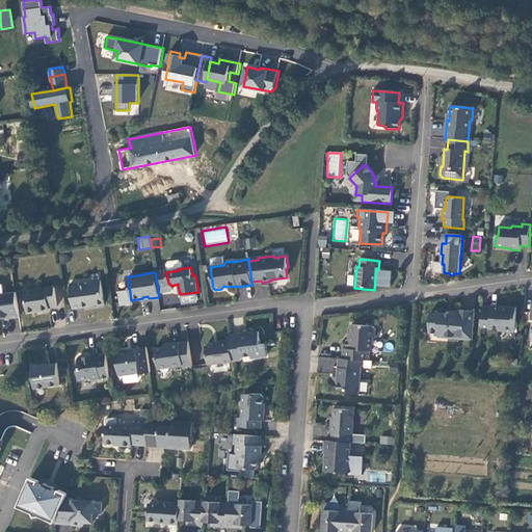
[(105,303),(102,281),(91,282),(89,285),(80,286),(79,283),(71,284),(74,309),(89,307),(89,304),(97,304),(98,306),(105,303)]
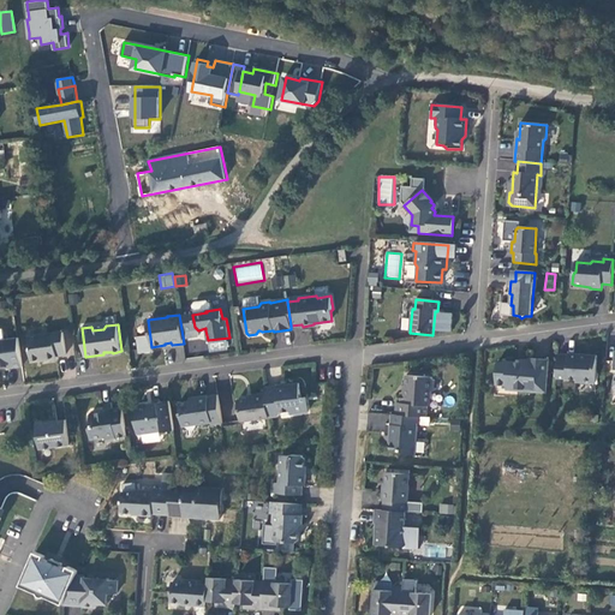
[(64,332),(29,336),(33,360),(57,357),(58,356),(66,354),(64,332)]
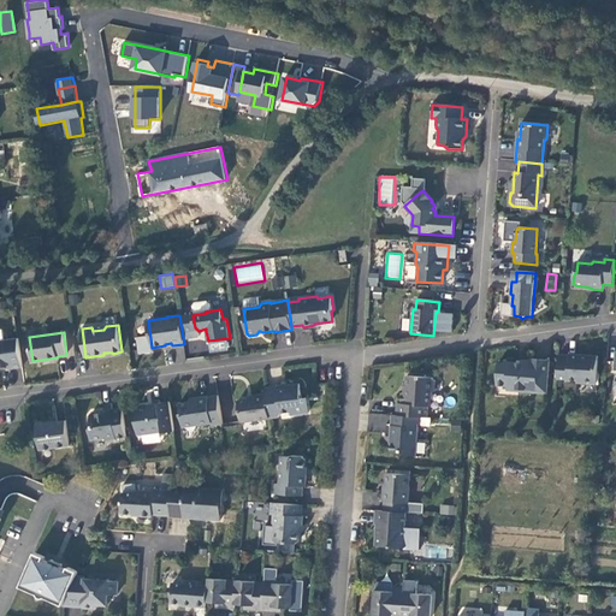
[(10,368),(22,367),(18,338),(3,341),(0,341),(0,366),(10,366),(10,368)]
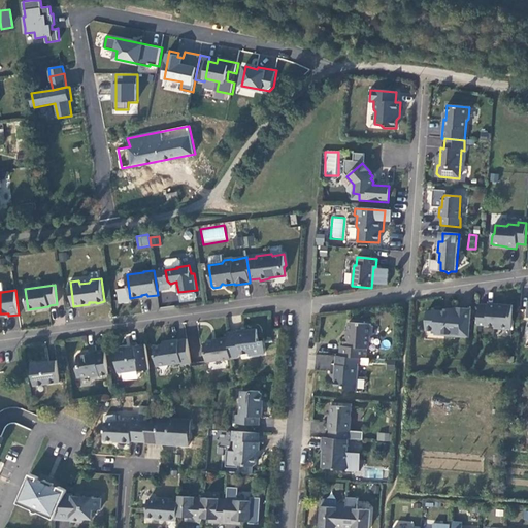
[(153,310),(159,309),(157,297),(151,298),(153,310)]
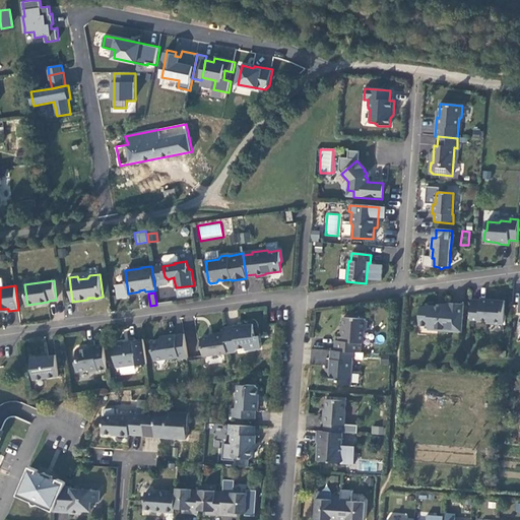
[(472,300),(470,319),(488,320),(486,323),(504,324),(505,300),(480,299),(481,300),(472,300)]
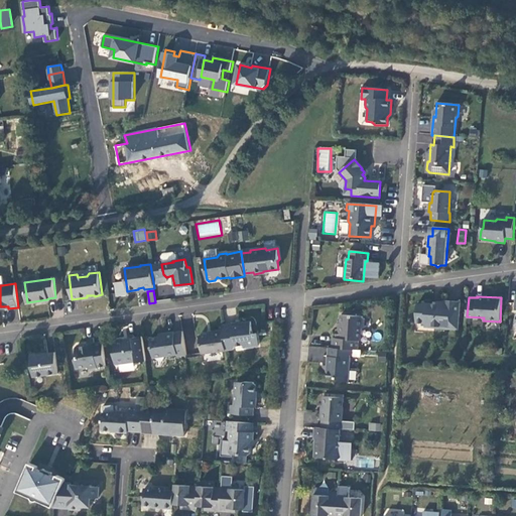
[(424,327),(448,329),(449,316),(460,317),(461,301),(444,300),(443,302),(437,301),(437,304),(423,302),(417,303),(416,323),(425,323),(424,327)]
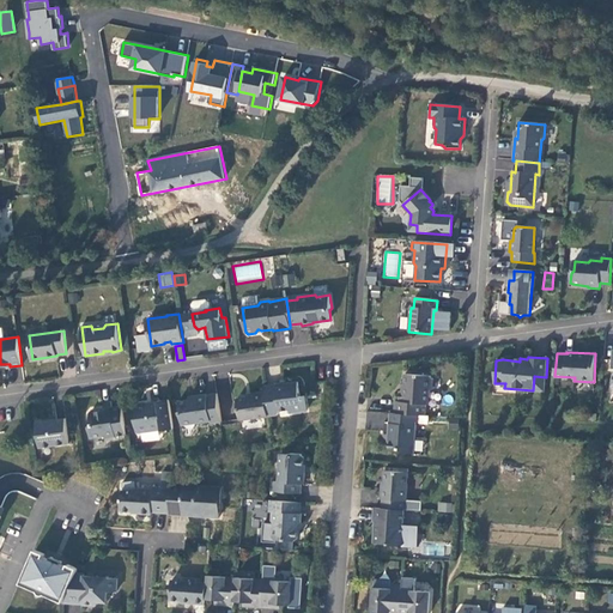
[(419,414),(425,416),(425,404),(428,404),(429,392),(432,388),(434,378),(430,375),(405,374),(404,390),(400,390),(399,401),(394,401),(394,413),(419,414)]
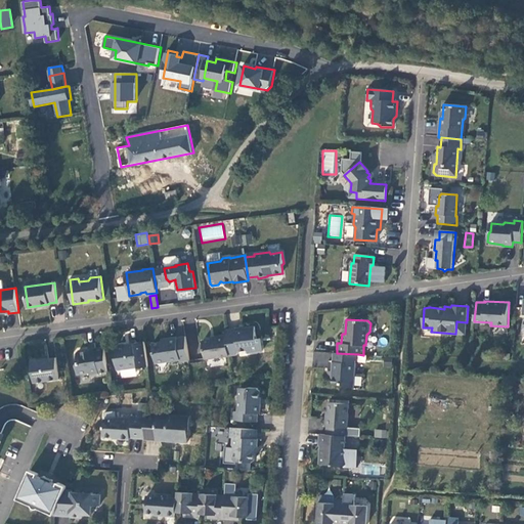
[(456,321),(455,334),(466,334),(467,322),(456,321)]
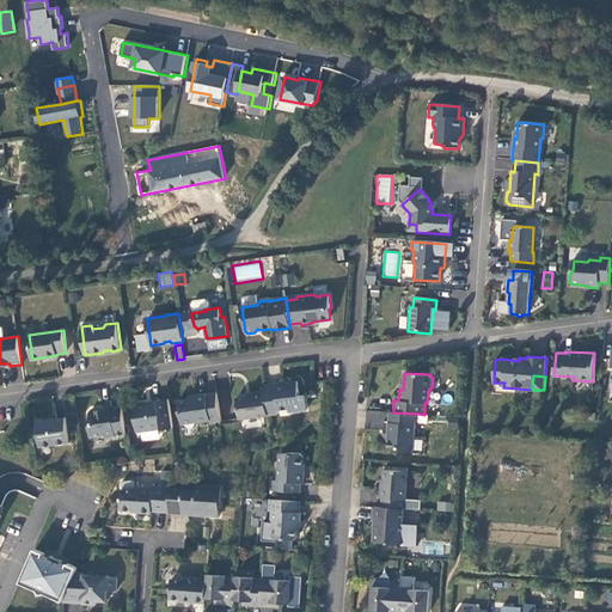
[(297,380),(264,385),(264,391),(268,415),(277,414),(280,410),(288,409),(292,412),(307,410),(305,395),(300,395),(297,380)]
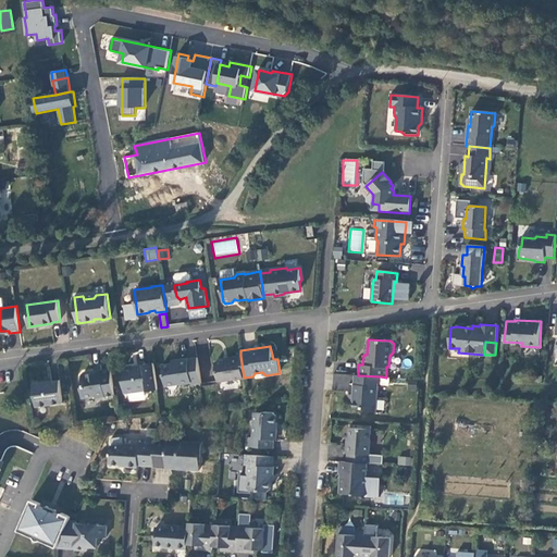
[(244,378),(240,356),(230,357),(230,360),(215,362),(219,381),(244,378)]
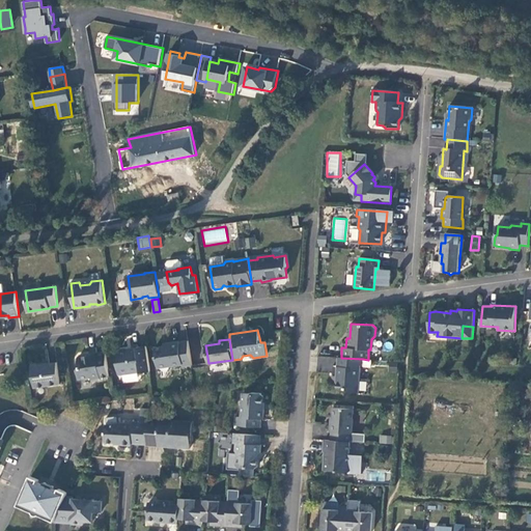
[(191,365),(187,340),(179,342),(178,340),(168,343),(168,345),(155,347),(158,368),(182,364),(183,366),(191,365)]
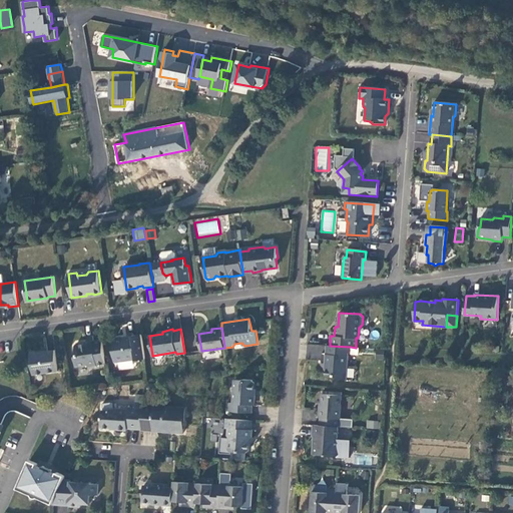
[(145,359),(141,334),(132,336),(132,338),(125,339),(123,337),(117,338),(114,341),(115,348),(112,351),(115,362),(136,359),(136,360),(145,359)]
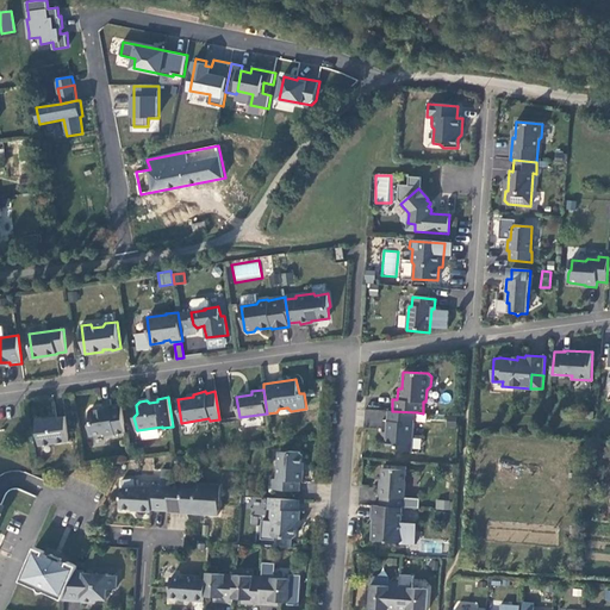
[(125,433),(120,404),(92,408),(89,411),(91,423),(89,424),(91,435),(104,434),(106,436),(116,435),(116,434),(125,433)]
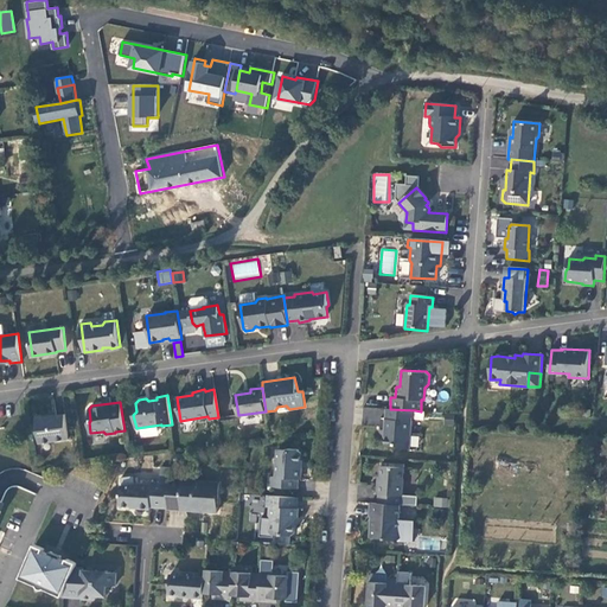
[(415,410),(390,409),(387,409),(384,429),(385,430),(385,443),(397,445),(400,448),(409,449),(413,419),(415,417),(415,410)]
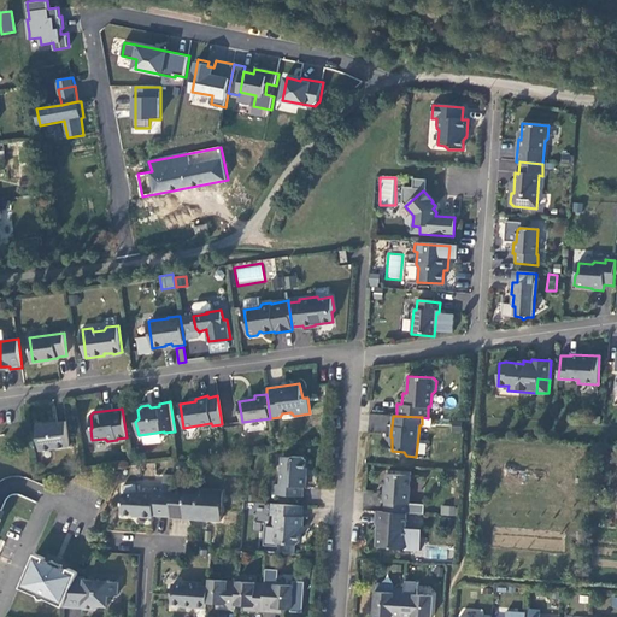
[(66,421),(37,425),(40,450),(70,446),(66,421)]
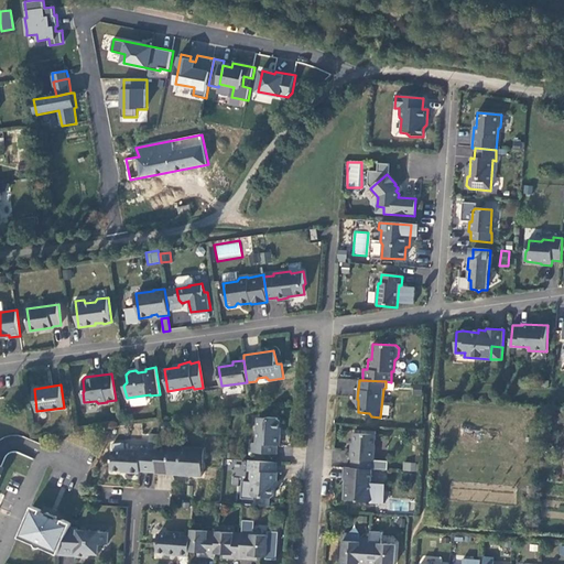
[(249,452),(278,454),(278,445),(280,445),(280,434),(279,434),(280,420),(278,418),(269,416),(268,418),(258,418),(256,442),(249,442),(249,452)]
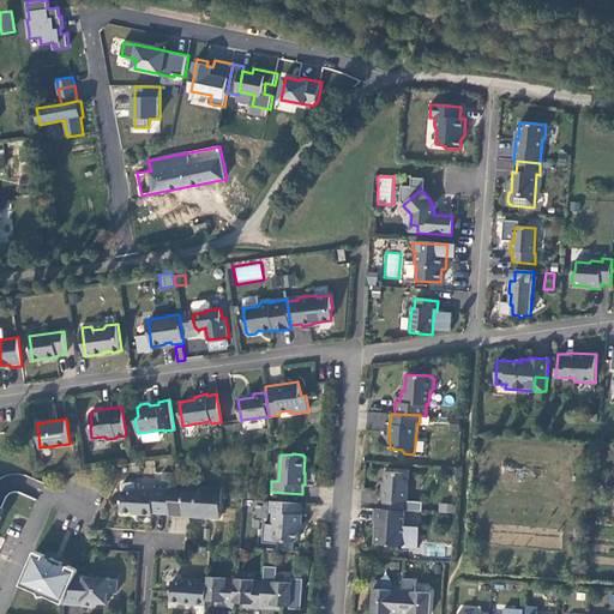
[(405,510),(407,510),(409,473),(385,471),(384,488),(381,488),(381,499),(383,499),(381,509),(405,510)]
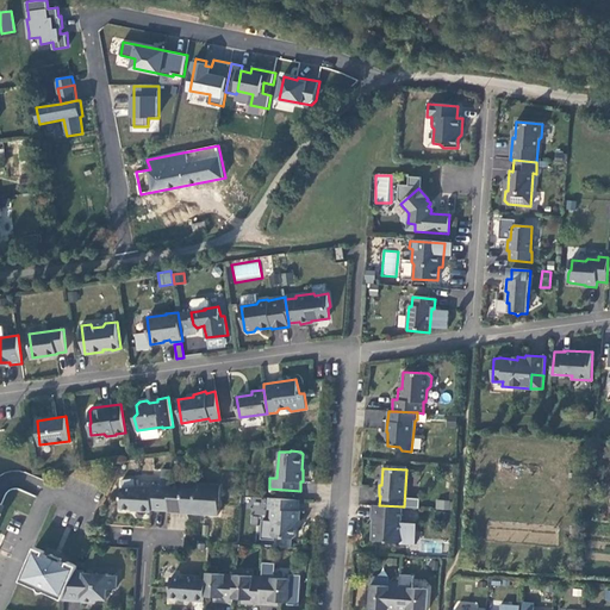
[(169,485),(168,511),(217,515),(219,485),(170,480),(169,485)]
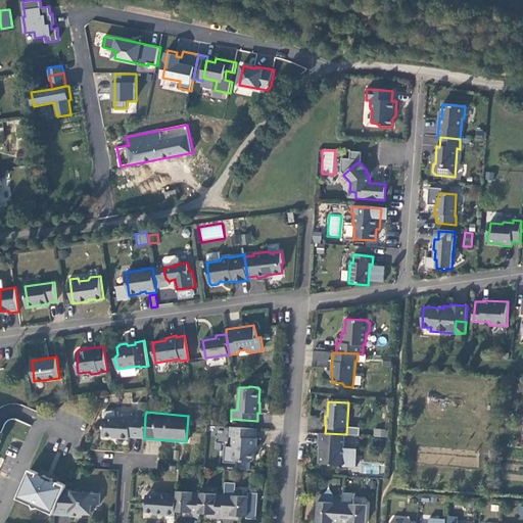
[(129,437),(144,438),(145,416),(131,415),(130,417),(120,416),(104,418),(103,435),(119,436),(120,438),(129,438),(129,437)]
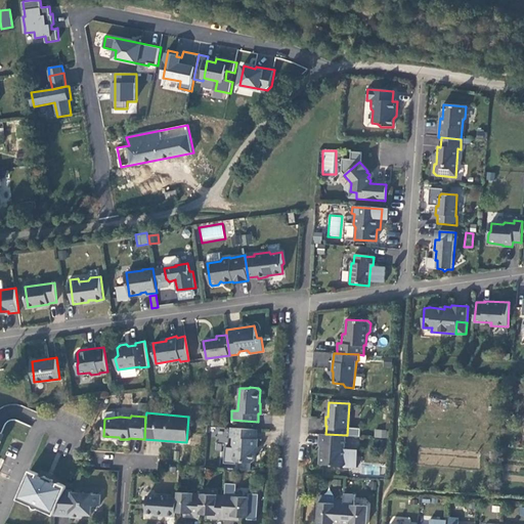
[(257,438),(258,429),(231,428),(230,437),(233,437),(232,447),(234,450),(233,459),(235,461),(252,462),(254,460),(255,449),(258,447),(259,438),(257,438)]
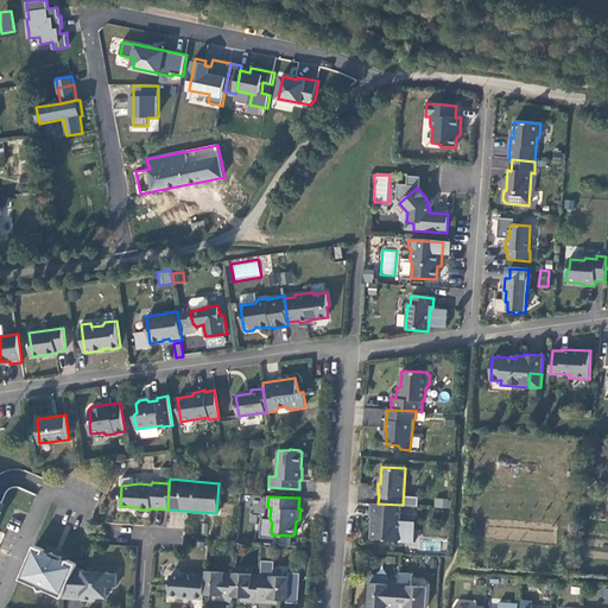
[(434,507),(449,508),(449,499),(435,498),(434,507)]
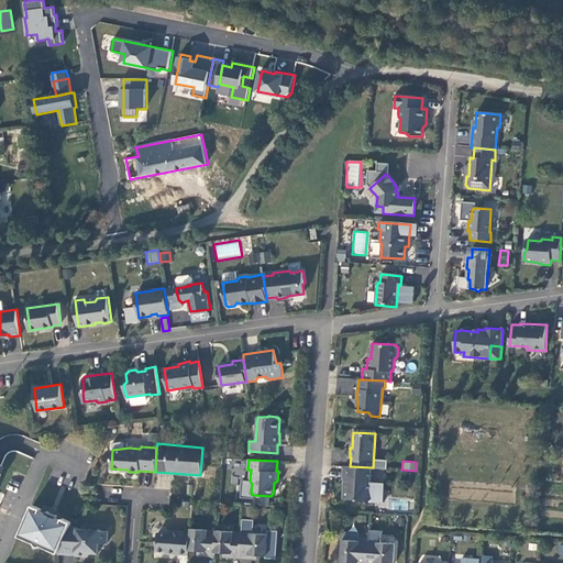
[(383,501),(384,483),(371,482),(372,467),(350,466),(343,465),(342,478),(345,478),(345,484),(344,484),(343,498),(356,499),(356,500),(368,501),(372,498),(375,501),(383,501)]
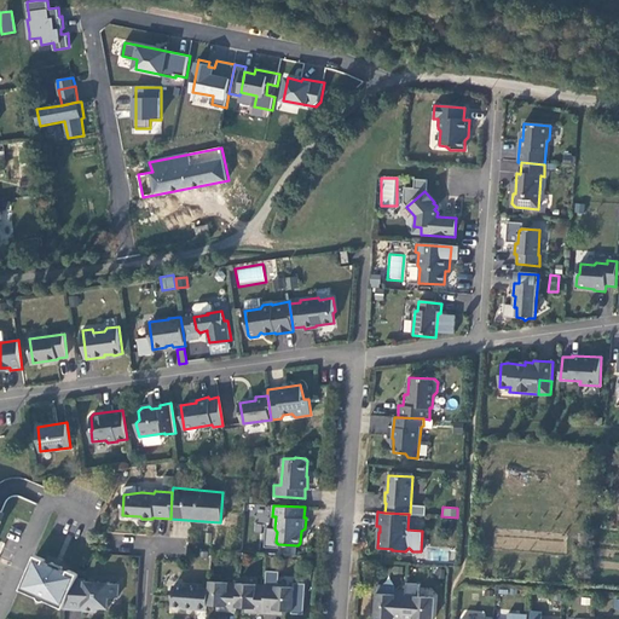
[(55,605),(64,608),(76,579),(79,574),(69,570),(68,573),(62,570),(63,567),(51,562),(51,565),(44,561),(45,559),(35,555),(21,589),(30,594),(32,590),(39,594),(39,596),(40,599),(41,601),(44,601),(46,601),(47,600),(48,597),(57,601),(55,605)]
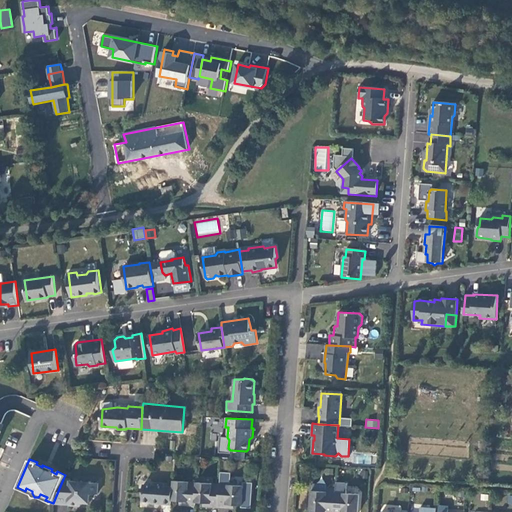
[(63,479),(53,503),(69,504),(82,504),(82,502),(90,502),(90,494),(97,494),(98,483),(71,481),(71,479),(63,479)]
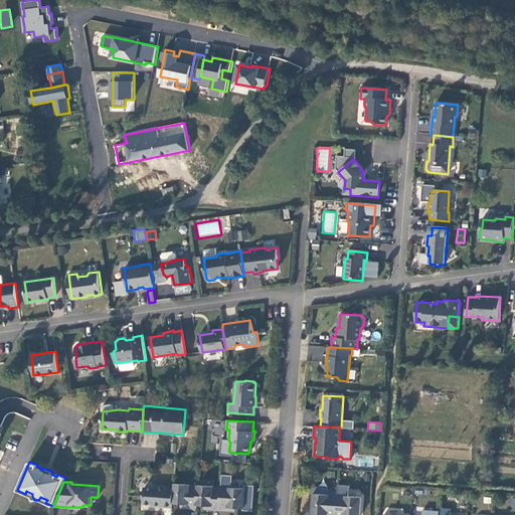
[(190,484),(174,483),(173,489),(173,503),(188,504),(188,508),(196,508),(196,504),(197,492),(189,491),(190,484)]
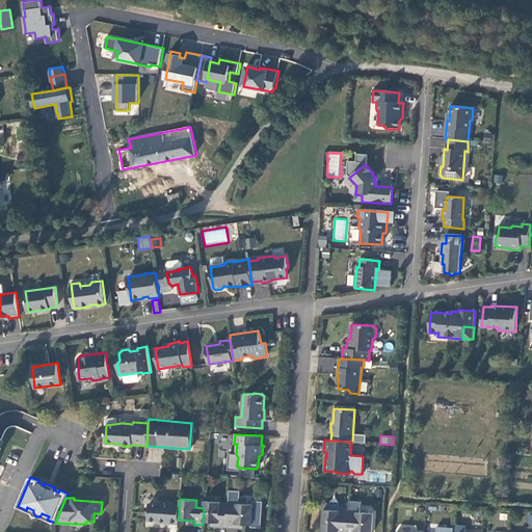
[(238,499),(229,499),(229,502),(229,510),(228,523),(251,525),(254,505),(237,503),(238,499)]
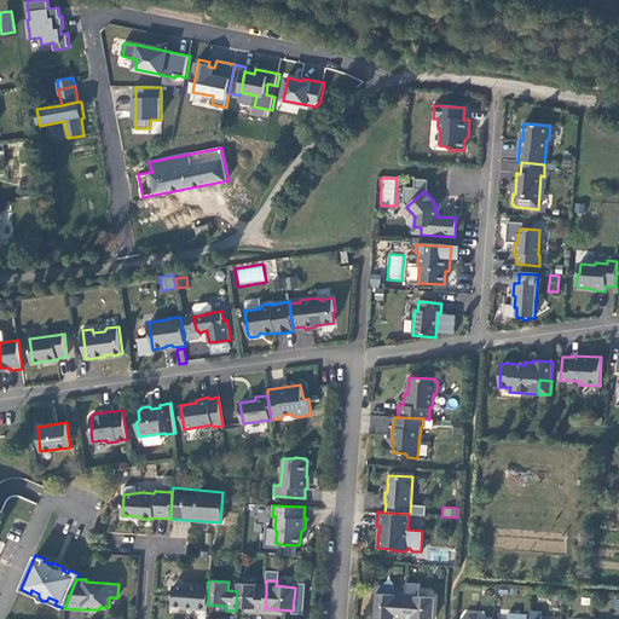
[(256,584),(238,583),(237,591),(236,606),(244,607),(244,612),(265,613),(265,608),(266,594),(256,593),(256,584)]
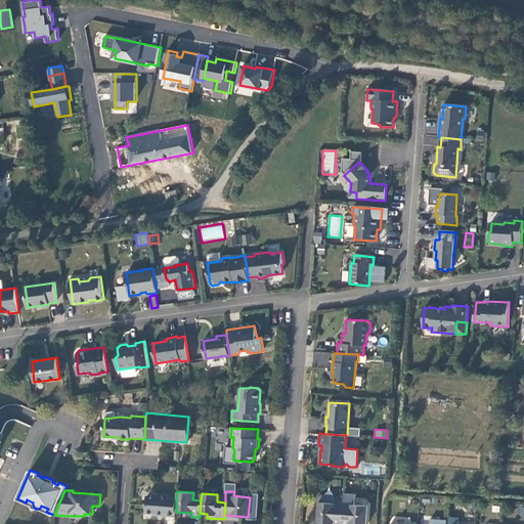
[(155,515),(175,517),(176,512),(176,497),(147,495),(145,513),(155,513),(155,515)]
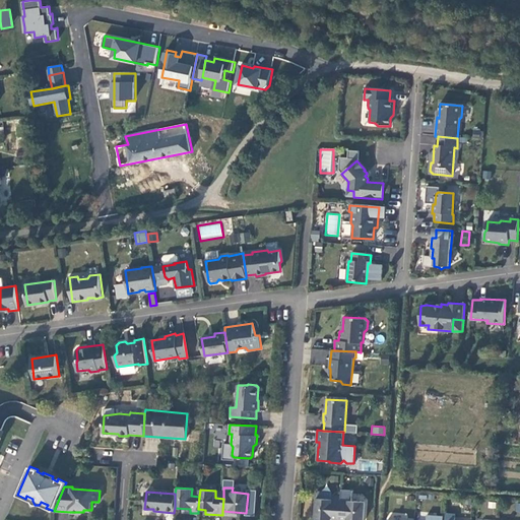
[(330,519),(339,519),(341,496),(332,495),(332,499),(317,498),(315,518),(330,519)]
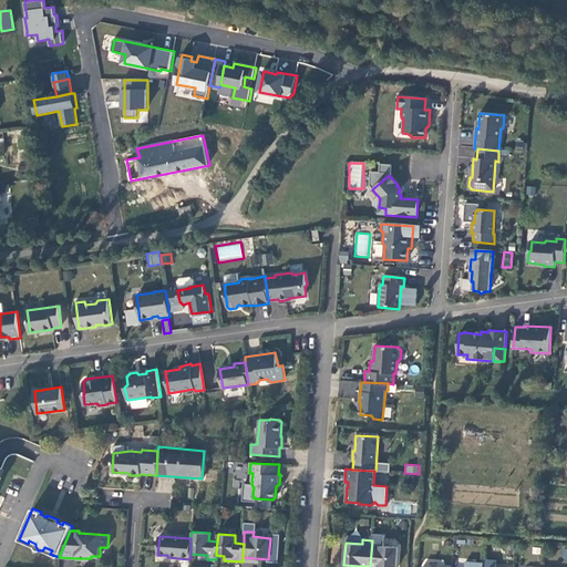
[(372,540),(370,566),(395,566),(398,547),(381,545),(381,542),(372,540)]
